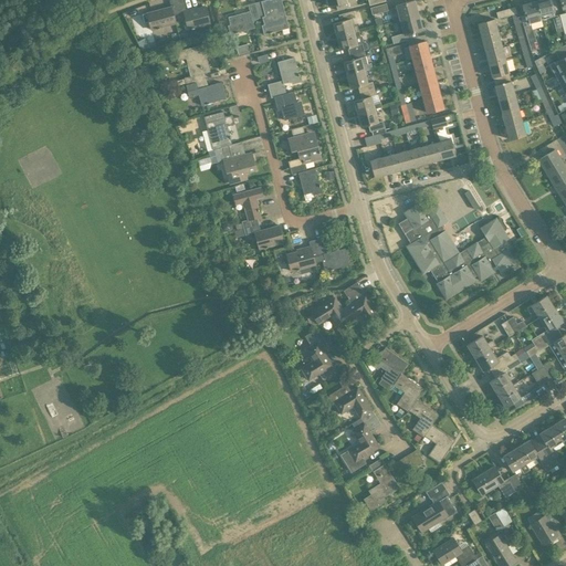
[(174,14),(180,12),(176,0),(171,0),(169,0),(171,7),(149,12),(152,20),(149,20),(152,30),(176,23),(174,14)]
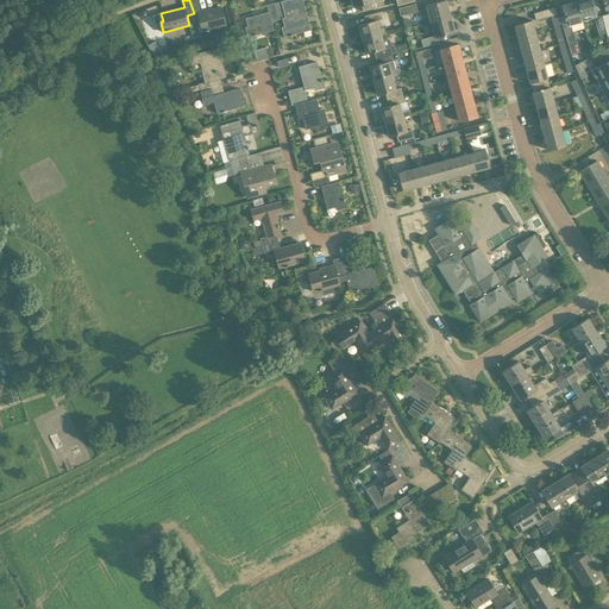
[(196,0),(189,0),(194,13),(198,13),(200,23),(198,23),(199,32),(226,25),(221,7),(200,13),(196,0)]
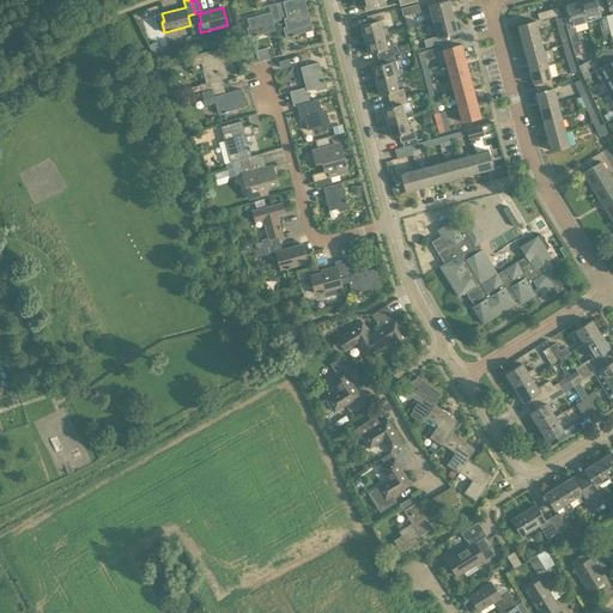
[(287,0),(275,4),(280,19),(284,18),(286,28),(283,28),(285,37),(313,30),(303,0),(287,0)]
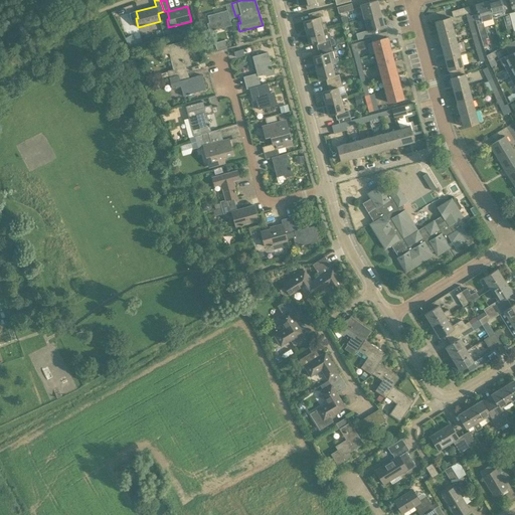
[(306,4),(307,9),(325,5),(323,0),(297,0),(299,6),(306,4)]
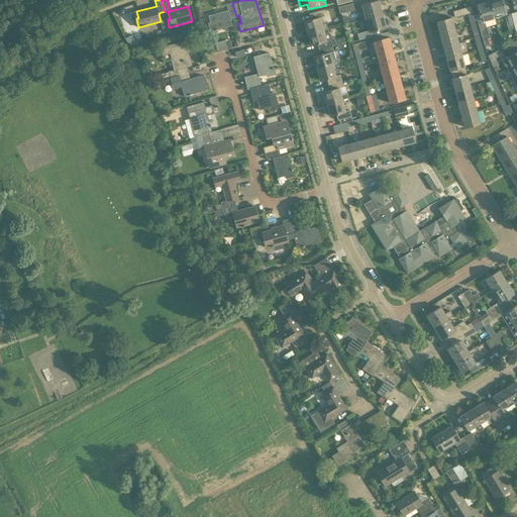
[(362,5),(365,18),(383,14),(379,0),(362,5)]
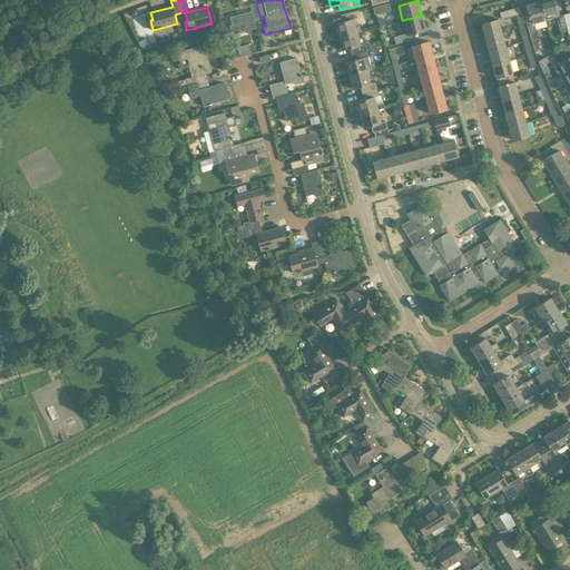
[(543,20),(544,20),(540,0),(526,5),(530,20),(532,19),(533,23),(543,20)]
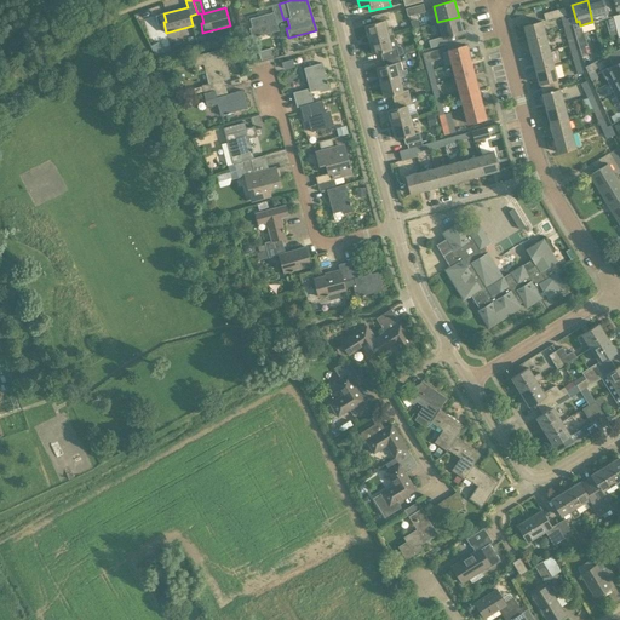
[(603,0),(589,0),(587,0),(592,22),(606,17),(606,22),(609,35),(618,34),(613,17),(609,18),(603,0)]
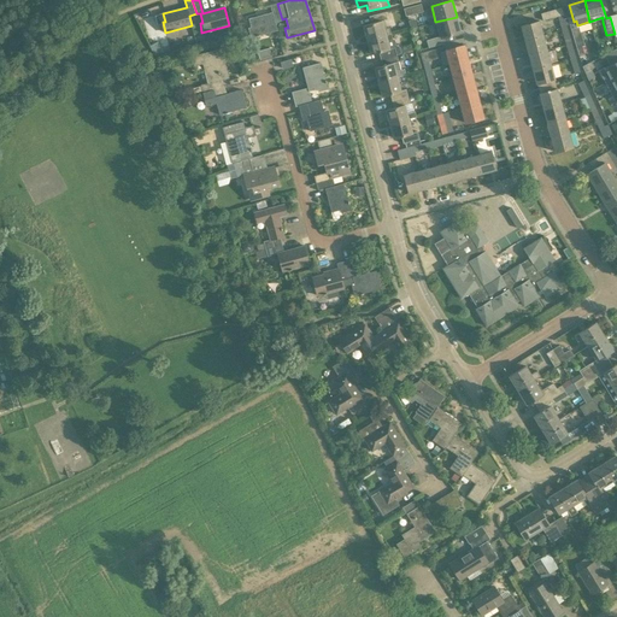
[(275,22),(282,19),(277,4),(270,5),(272,12),(248,18),(251,28),(247,28),(251,37),(277,30),(275,22)]
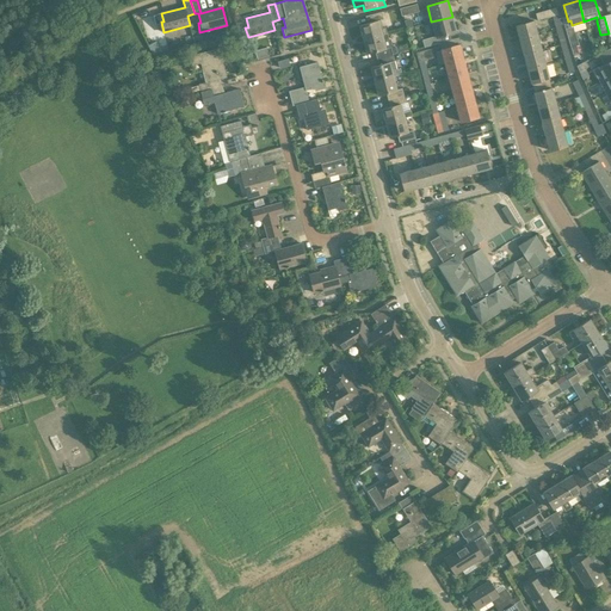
[(419,12),(417,4),(400,8),(402,16),(419,12)]
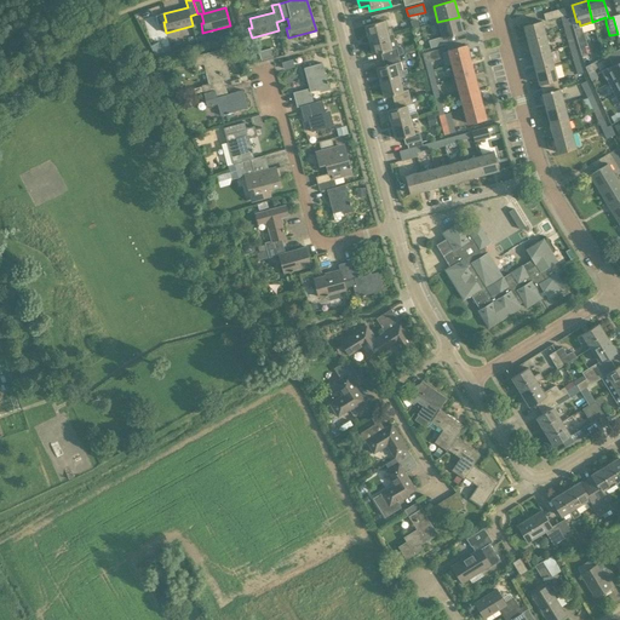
[(560,16),(564,32),(570,29),(566,15),(563,7),(544,13),(545,21),(560,16)]
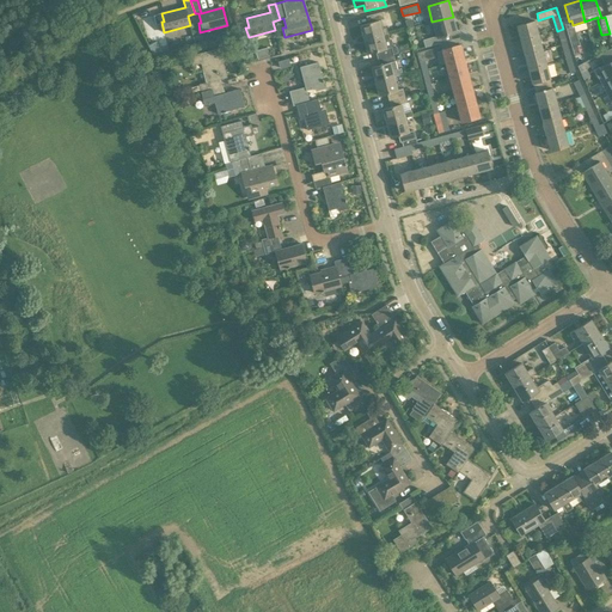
[(360,25),(363,40),(387,34),(386,28),(383,29),(380,19),(384,19),(381,13),(366,17),(368,24),(360,25)]
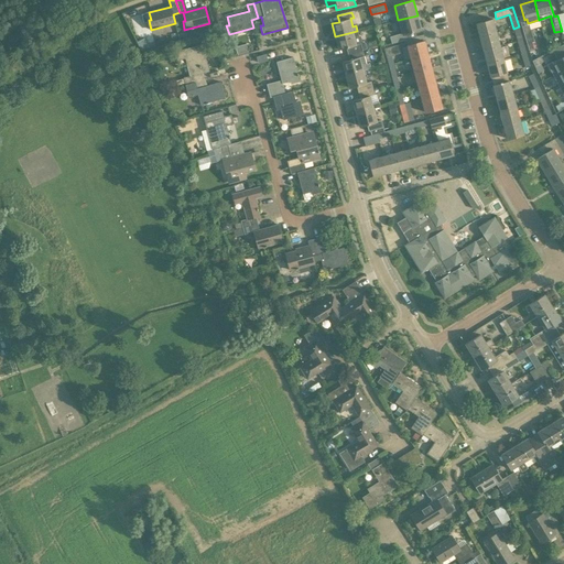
[(421,30),(418,15),(398,20),(401,34),(390,36),(392,43),(415,38),(414,32),(421,30)]
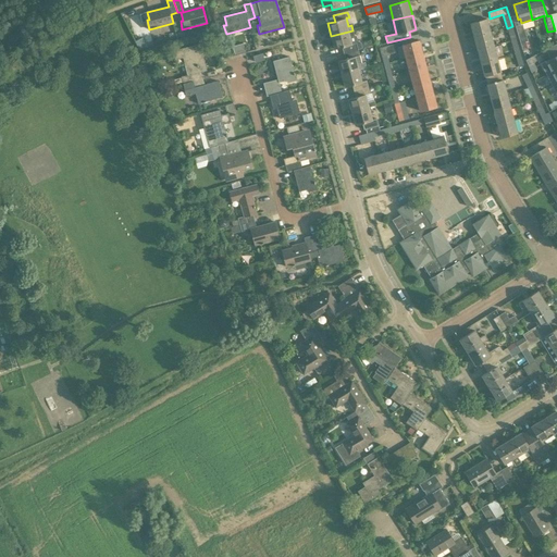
[(470,23),(473,36),(490,32),(486,19),(470,23)]
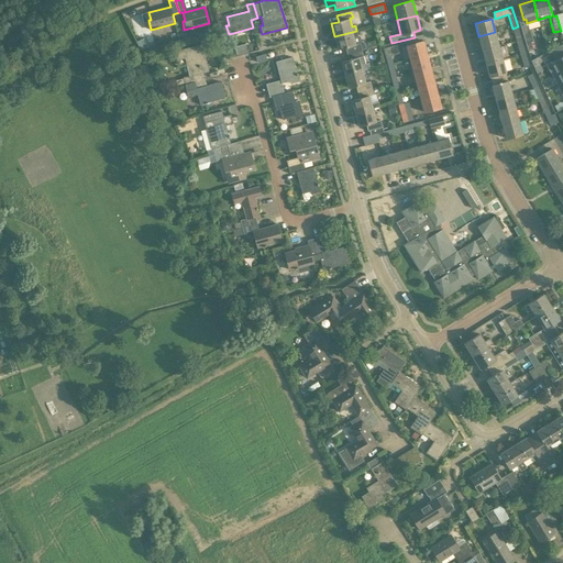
[(528,24),(521,26),(528,50),(532,48),(530,43),(533,42),(528,24)]
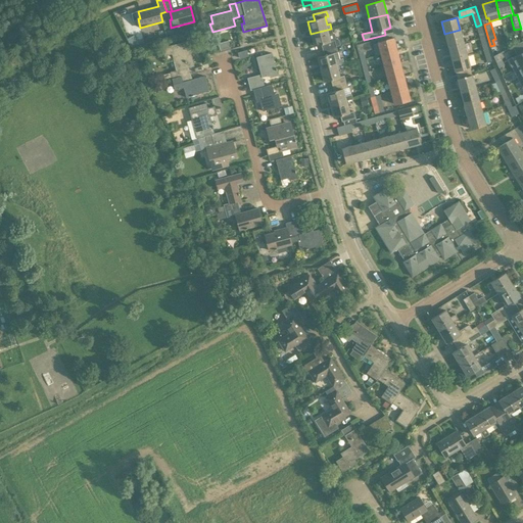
[(321,44),(323,50),(339,46),(338,40),(335,39),(334,34),(332,33),(331,29),(311,34),(314,46),(321,44)]
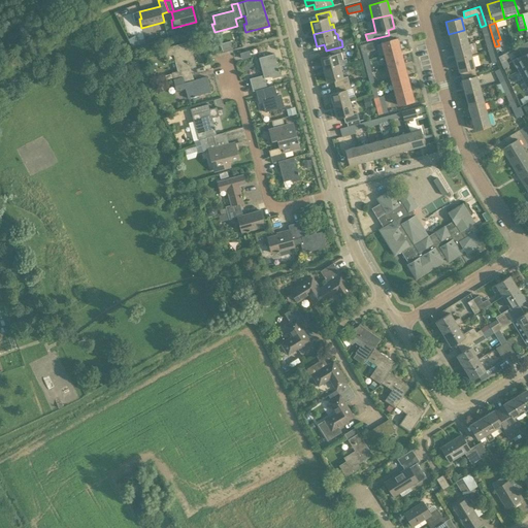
[(464,30),(449,34),(453,47),(468,43),(464,30)]
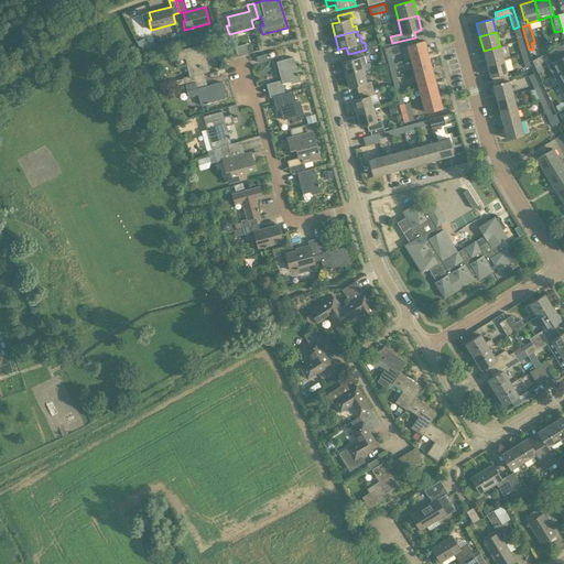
[(522,40),(517,41),(521,54),(527,53),(522,40)]
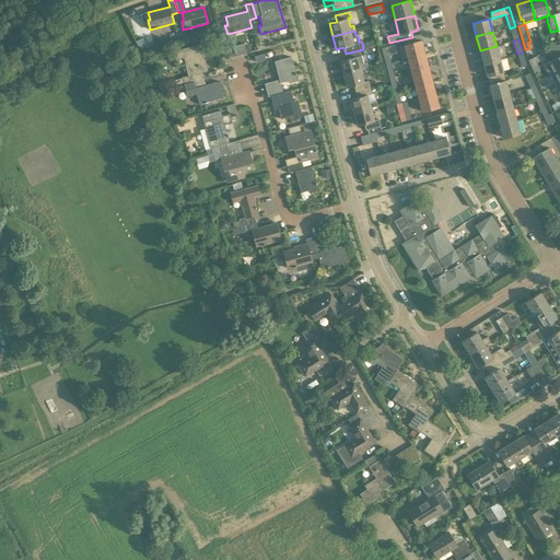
[(404,45),(408,59),(424,54),(421,41),(404,45)]
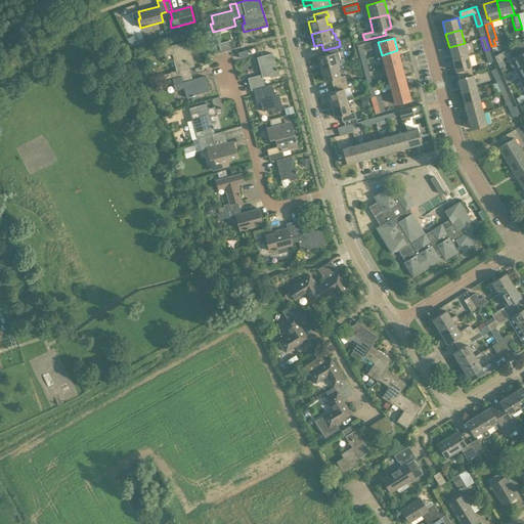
[(172,77),(173,79),(191,74),(189,68),(194,67),(191,53),(183,55),(182,51),(190,49),(187,41),(163,48),(165,56),(172,54),(177,72),(171,73),(171,74),(172,77)]
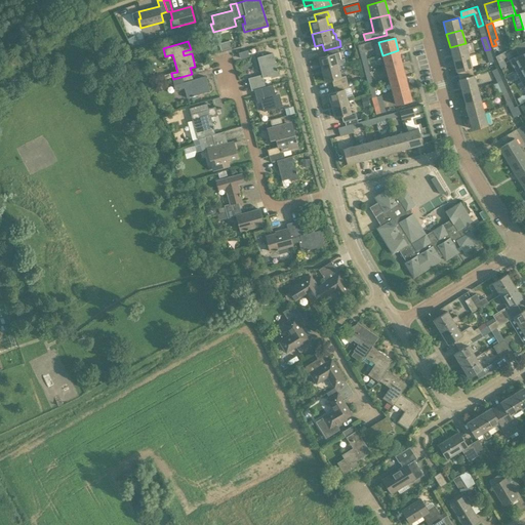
[(223,49),(232,47),(231,41),(220,43),(223,49)]
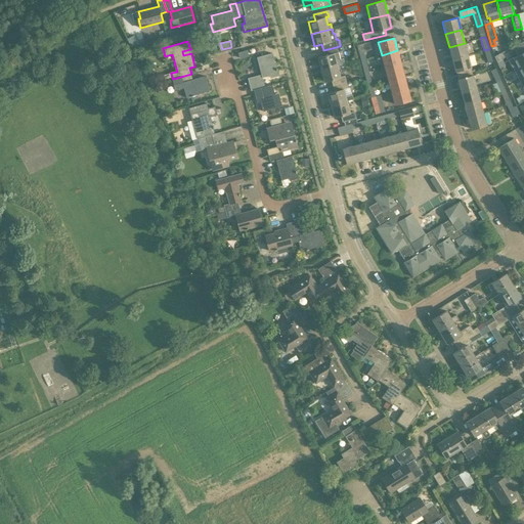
[(357,45),(361,60),(365,59),(363,51),(373,49),(370,42),(357,45)]
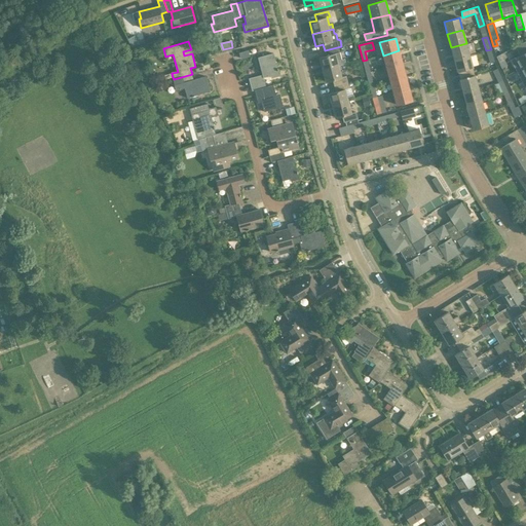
[(466,43),(451,47),(454,60),(470,55),(466,43)]
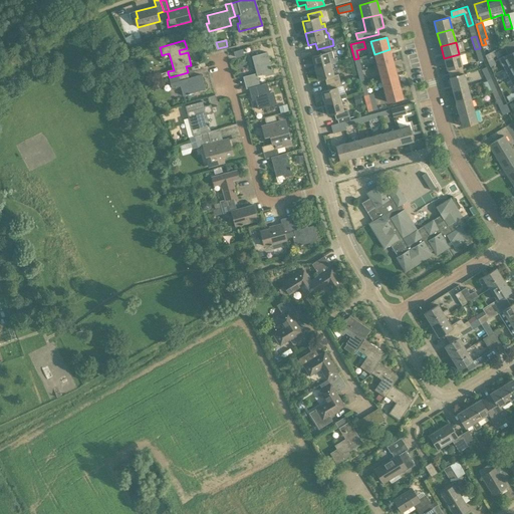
[(508,54),(500,58),(513,85),(513,43),(505,48),(507,52),(508,54)]
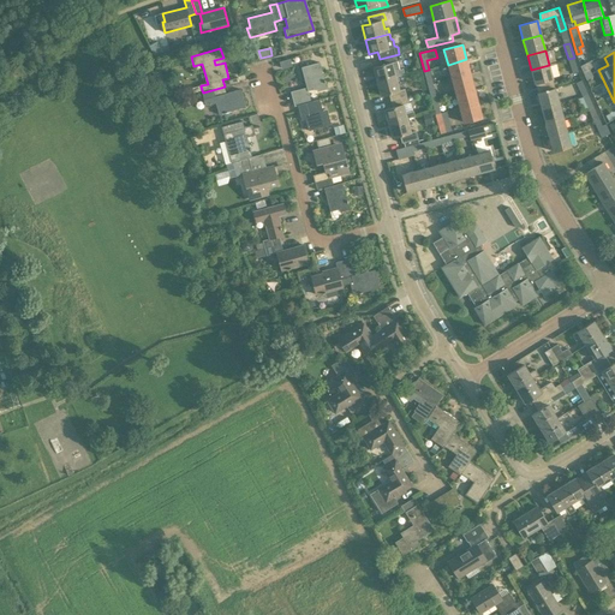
[(372,67),(376,82),(395,77),(404,75),(402,70),(399,70),(396,60),(402,59),(401,53),(399,54),(380,59),(381,65),(372,67)]
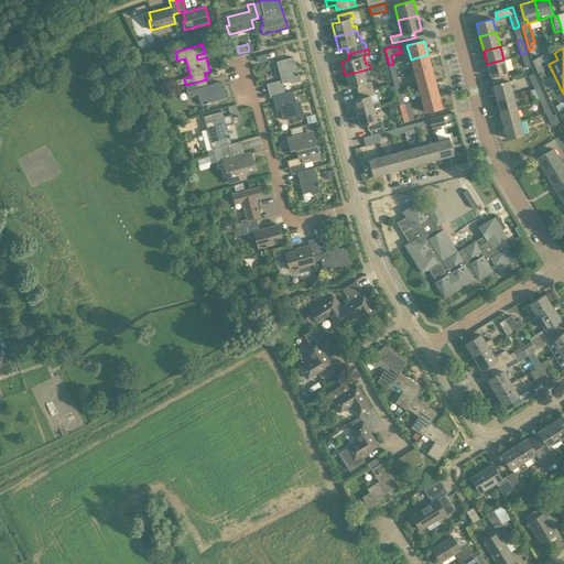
[(552,51),(541,56),(544,63),(555,56),(552,51)]
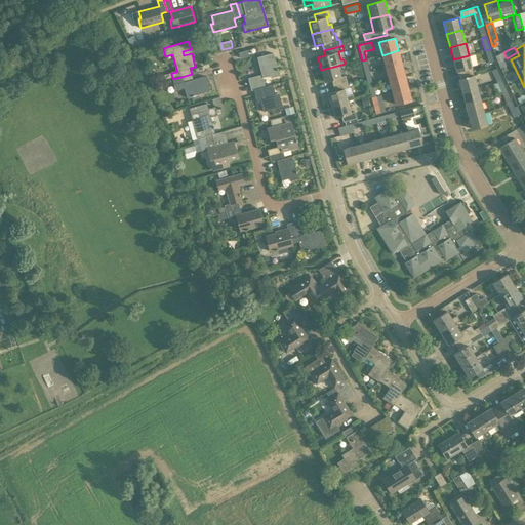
[(493,62),(490,49),(485,50),(489,63),(493,62)]
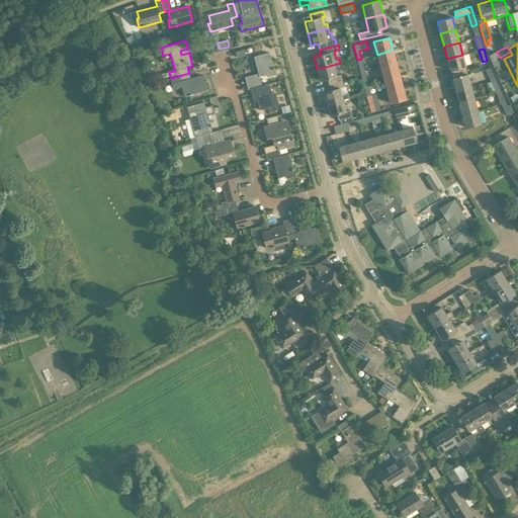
[(377,55),(380,67),(396,63),(393,50),(377,55)]
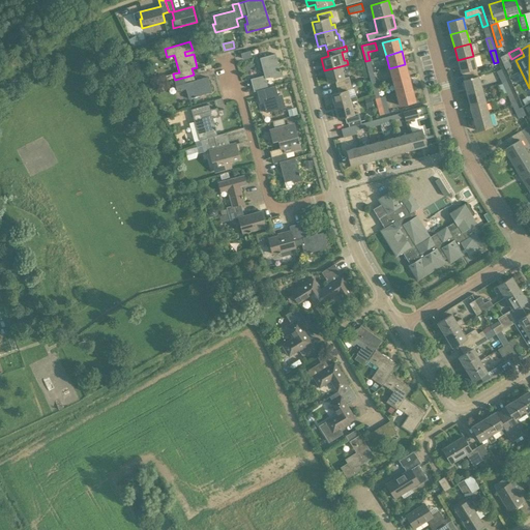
[(251,79),(253,86),(266,82),(265,79),(272,77),(273,79),(282,77),(275,54),(260,58),(264,76),(251,79)]
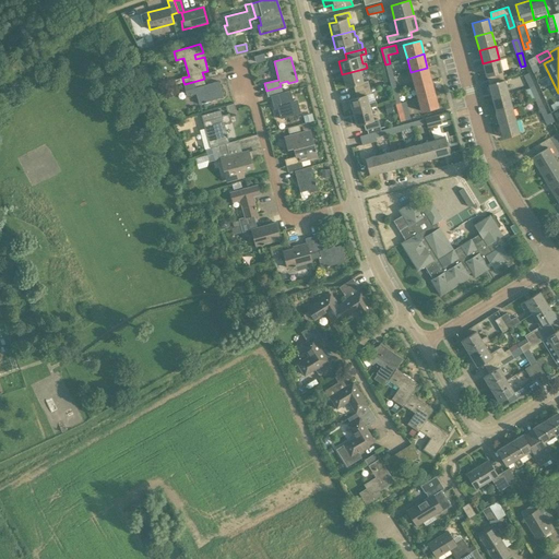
[(502,72),(499,59),(483,63),(486,76),(502,72)]
